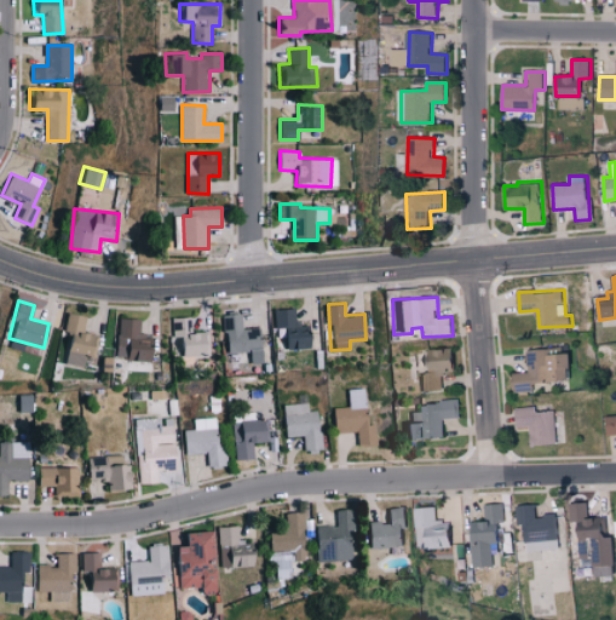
[(285,349),(312,348),(312,332),(300,332),(300,320),(297,320),(295,308),(272,309),(274,328),(283,327),(285,349)]
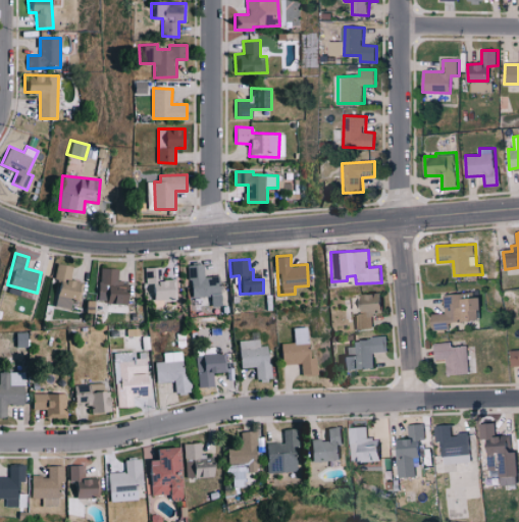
[(72,266),(58,263),(51,305),(70,308),(71,298),(82,300),(85,281),(70,279),(72,266)]
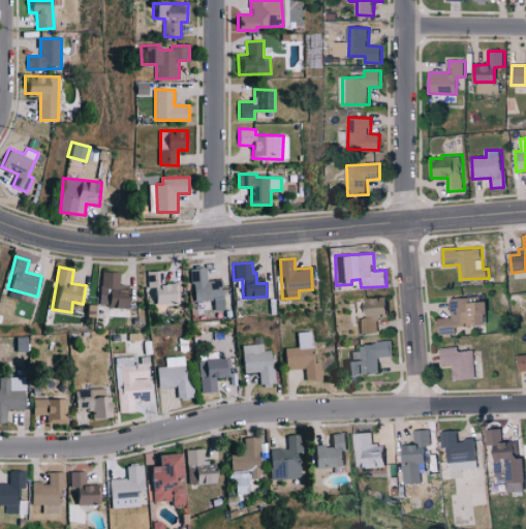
[(225,309),(223,279),(207,280),(207,268),(190,268),(192,301),(214,300),(214,310),(225,309)]
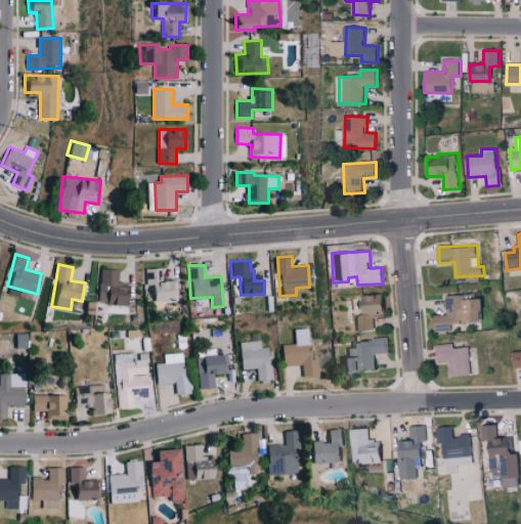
[(178,279),(162,280),(162,267),(145,268),(147,301),(179,300),(178,279)]
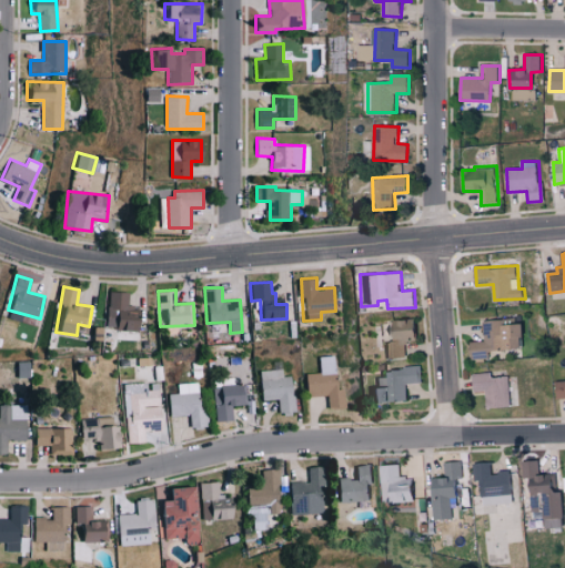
[(106,328),(140,331),(141,306),(128,305),(129,292),(108,291),(106,328)]
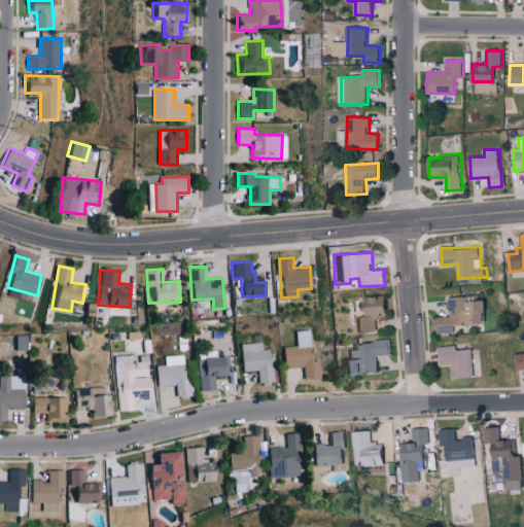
[(378,331),(377,315),(385,314),(384,296),(362,297),(363,317),(358,317),(359,332),(378,331)]
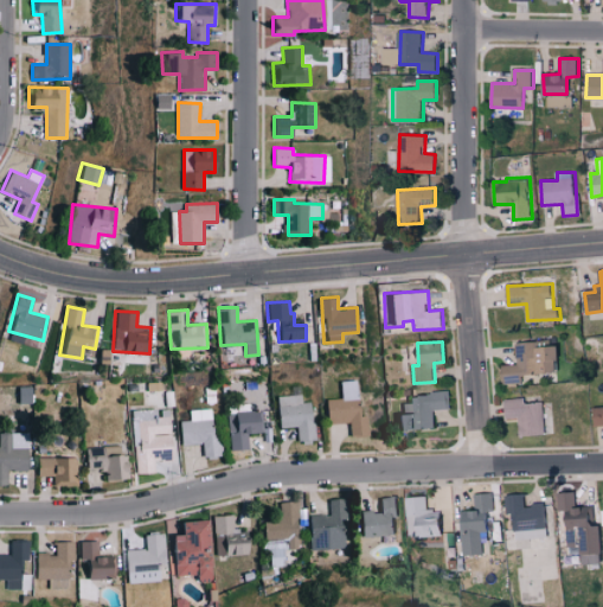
[(558,372),(557,345),(543,346),(541,342),(518,343),(519,365),(505,365),(505,384),(523,383),(521,375),(558,372)]
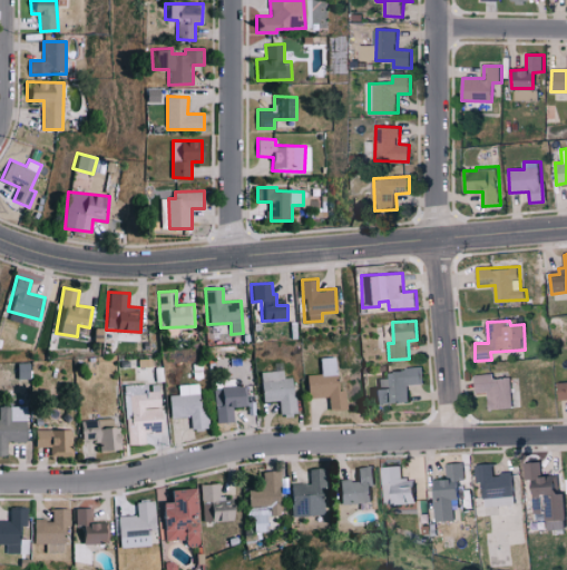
[(322,373),(306,374),(309,397),(330,396),(331,410),(348,409),(346,390),(339,391),(338,356),(322,357),(322,373)]
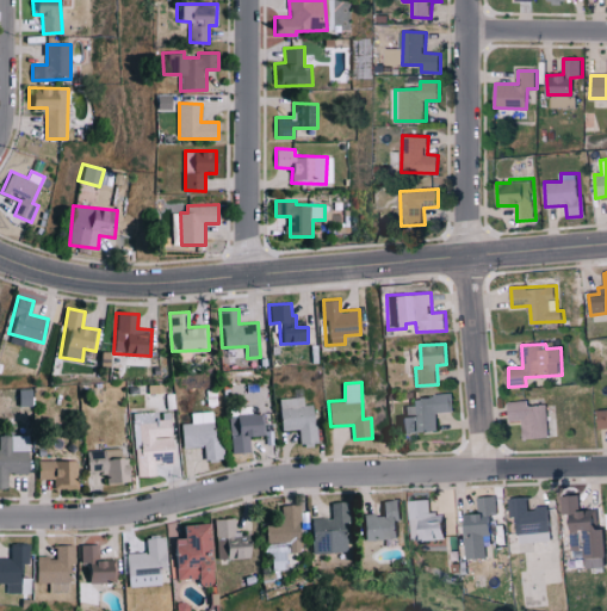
[(280,430),(299,429),(301,444),(317,443),(315,405),(304,405),(304,396),(279,397),(280,430)]
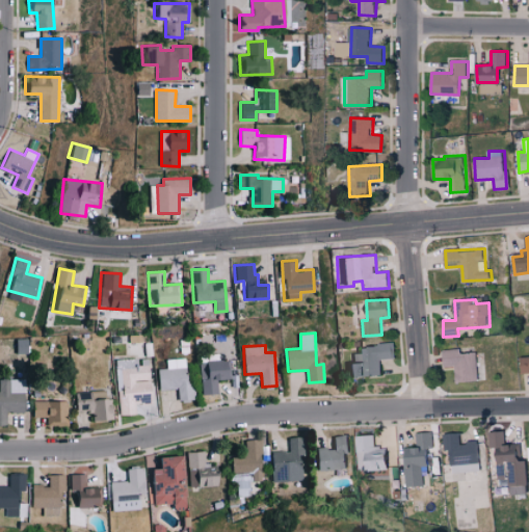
[(382,376),(382,360),(397,358),(397,346),(353,347),(354,363),(346,363),(346,376),(382,376)]
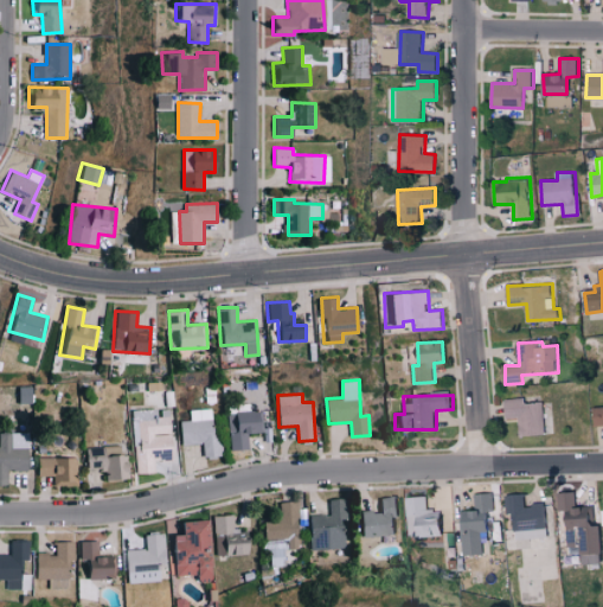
[(545,402),(527,403),(527,398),(505,400),(506,419),(521,419),(521,436),(546,435),(545,402)]
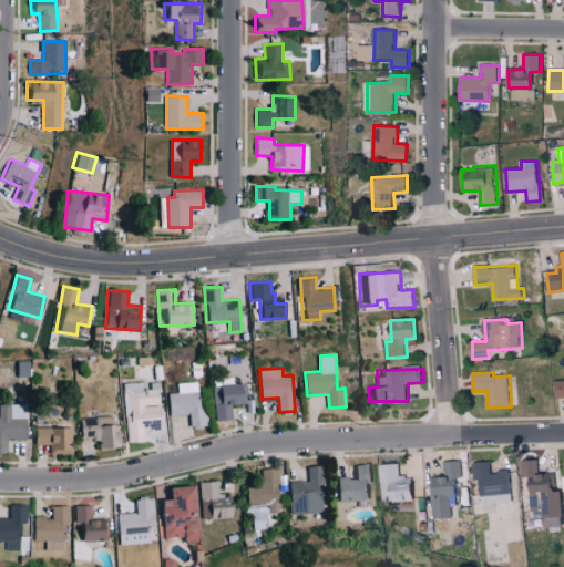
[(555,398),(563,397),(563,380),(554,381),(555,398)]
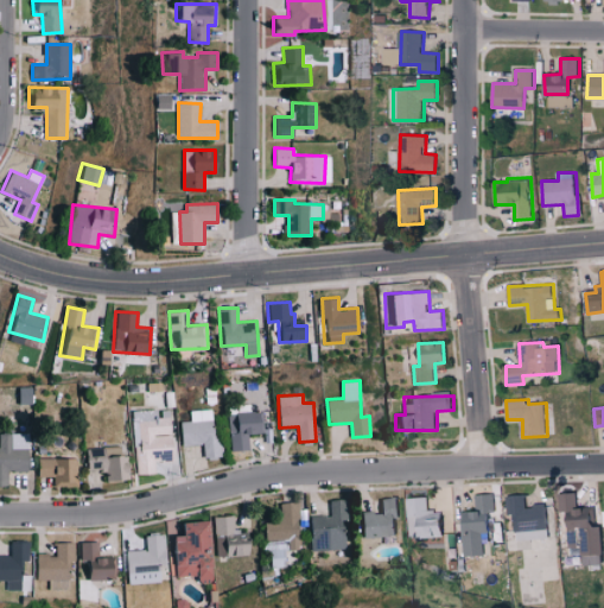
[(135,410),(138,474),(157,474),(157,461),(173,460),(172,417),(160,417),(160,409),(135,410)]
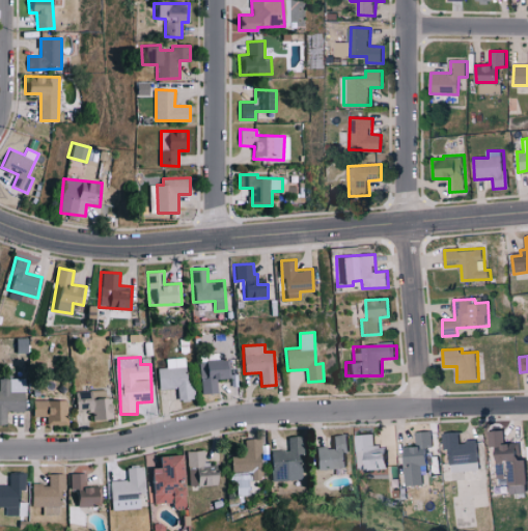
[(168,358),(168,367),(158,368),(159,389),(177,388),(178,398),(195,398),(194,381),(188,381),(187,357),(168,358)]
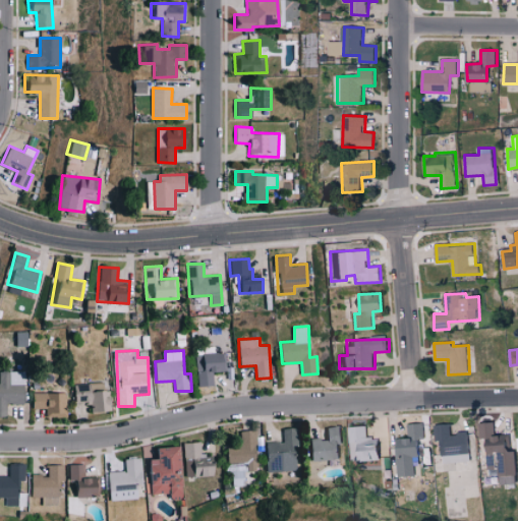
[(227,370),(226,352),(196,353),(197,386),(215,385),(214,370),(227,370)]
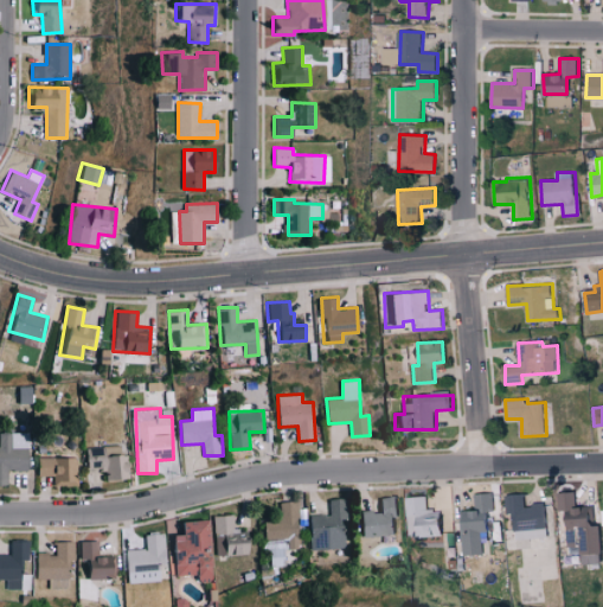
[(0,455),(0,484),(7,484),(8,470),(27,470),(29,433),(0,432),(0,455)]
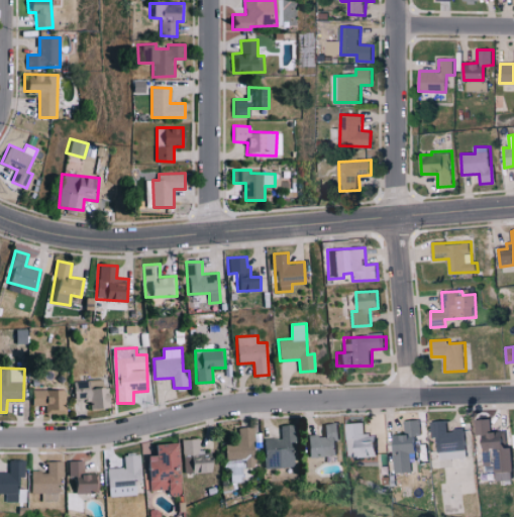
[(111,387),(104,387),(104,379),(77,381),(78,399),(91,398),(91,409),(112,408),(111,387)]
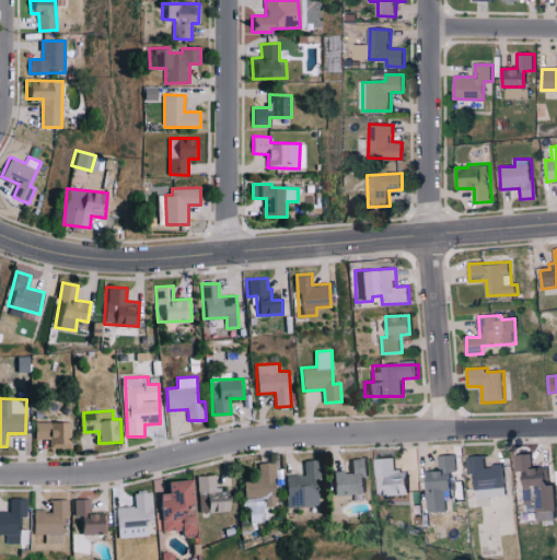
[(71,421),(34,422),(34,439),(49,439),(49,448),(72,448),(71,421)]
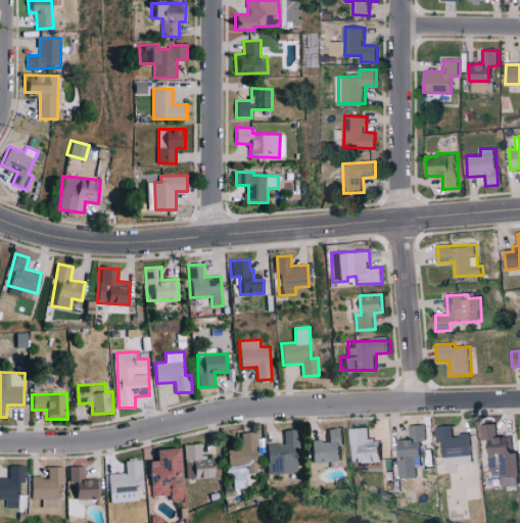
[(481,425),(482,441),(488,440),(490,478),(502,478),(502,487),(518,486),(516,436),(499,437),(498,424),(481,425)]
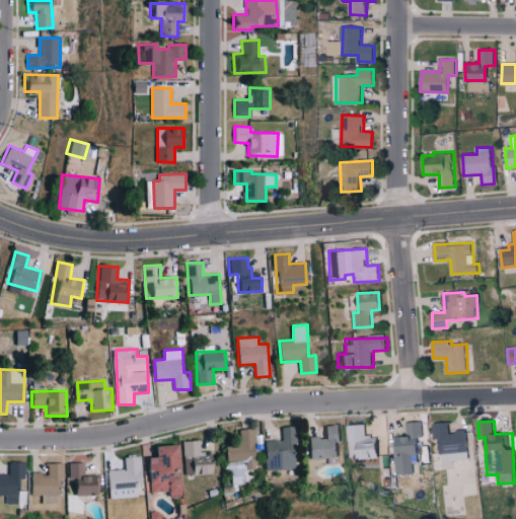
[(415,474),(414,438),(424,437),(423,422),(408,423),(409,437),(395,437),(396,474),(415,474)]
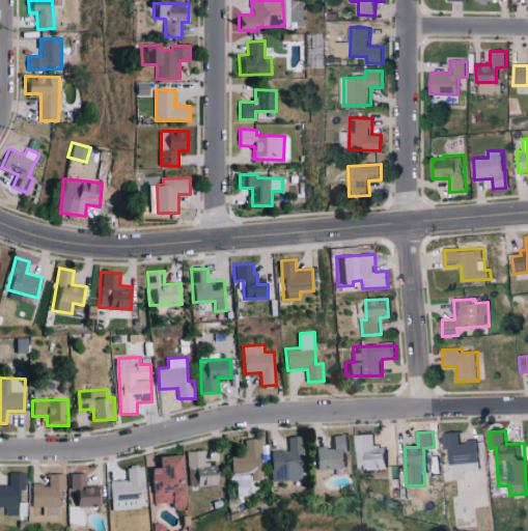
[(480,471),(478,441),(462,442),(461,432),(444,434),(445,449),(450,449),(452,473),(480,471)]
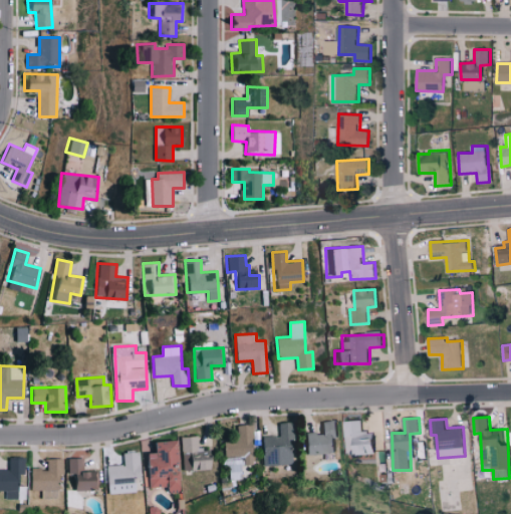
[(307,454),(338,453),(337,421),(322,421),(322,433),(307,433),(307,454)]
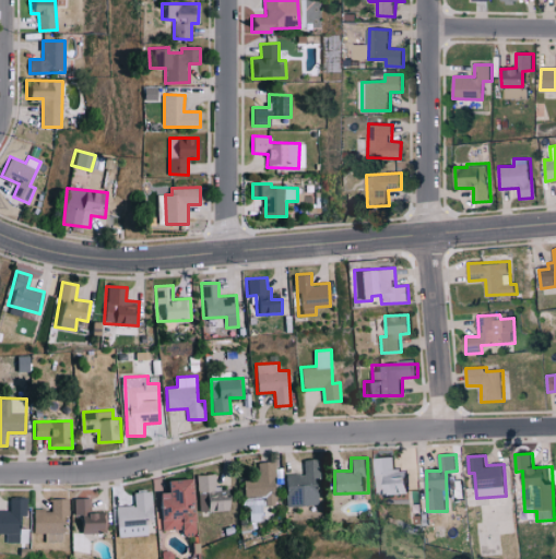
[(409,494),(407,470),(395,471),(394,458),(376,458),(378,495),(409,494)]
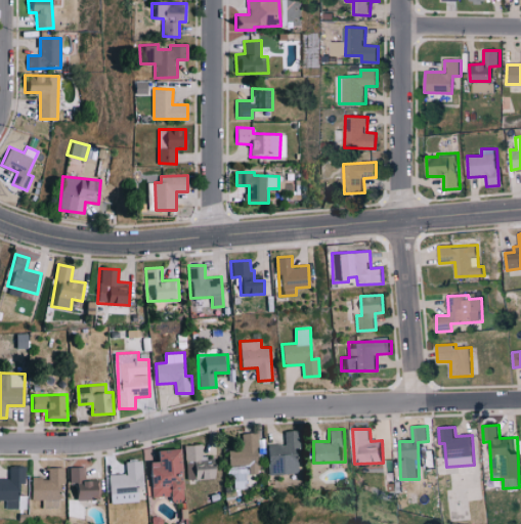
[(299,430),(285,431),(286,443),(267,444),(268,474),(301,473),(299,430)]
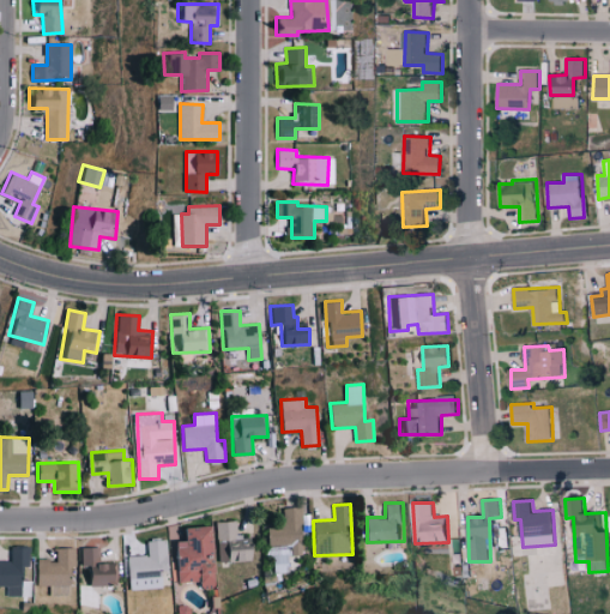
[(270,545),(294,543),(294,555),(303,555),(302,506),(284,507),(284,525),(269,525),(270,545)]
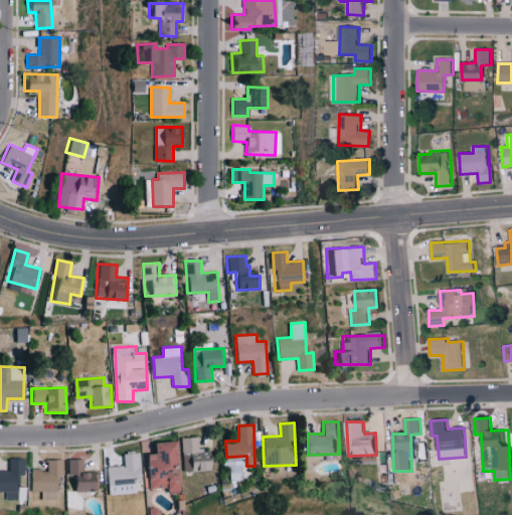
[(181,438),(185,473),(213,470),(211,449),(200,451),(198,436),(181,438)]
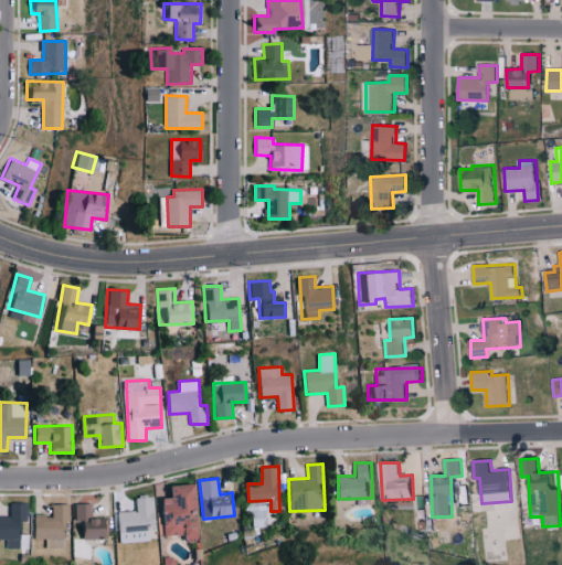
[(160,498),(162,536),(184,535),(184,540),(195,539),(193,483),(167,484),(168,497),(160,498)]
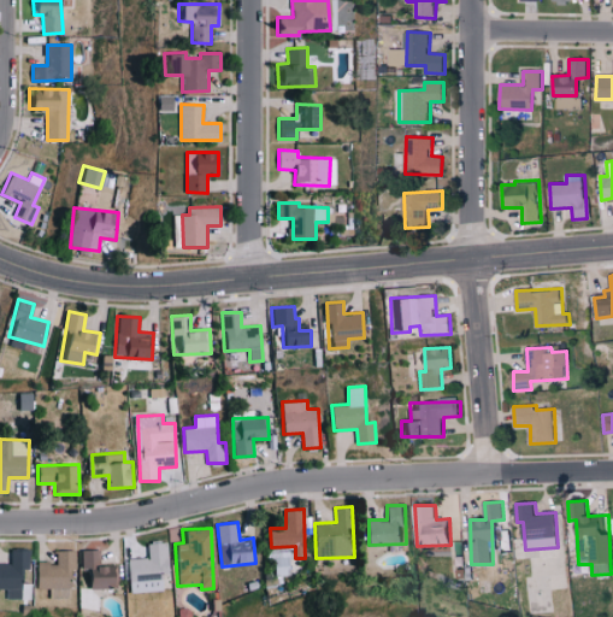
[(169,541),(147,542),(148,558),(128,559),(129,592),(163,591),(161,568),(170,568),(169,541)]
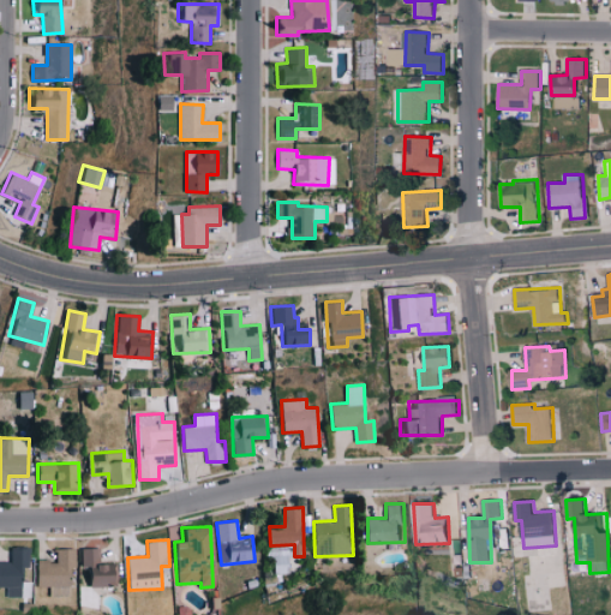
[(30,548),(11,548),(11,561),(0,561),(0,584),(7,585),(7,596),(31,597),(33,580),(22,580),(22,567),(30,567),(30,548)]
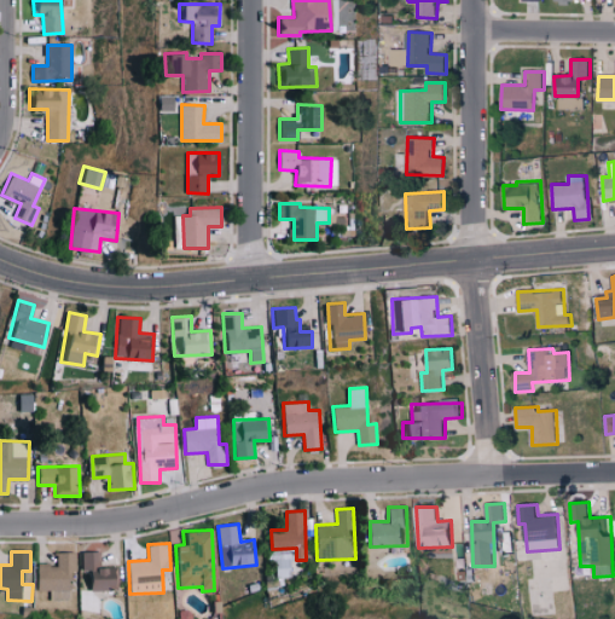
[(39,589),(54,589),(54,599),(71,599),(70,571),(77,571),(77,551),(57,553),(57,563),(38,563),(39,589)]
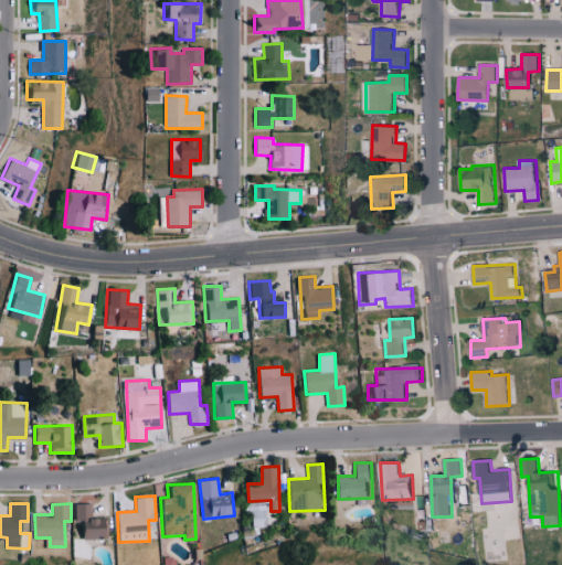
[(92,503),(76,503),(76,539),(108,539),(108,518),(92,518),(92,503)]
